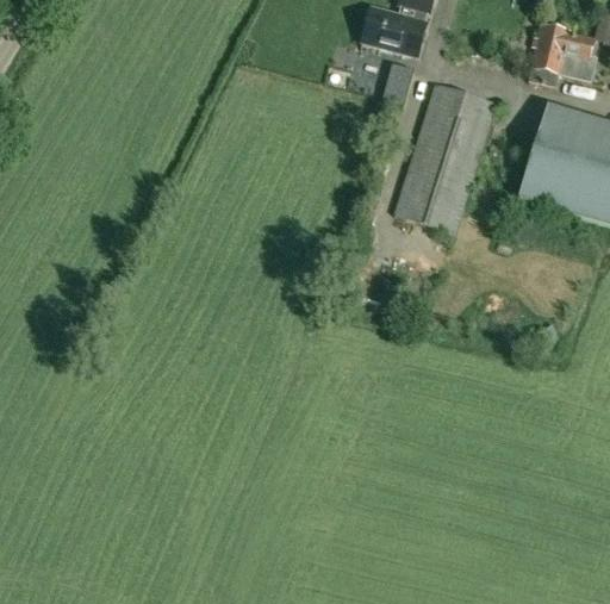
[(417,56),(425,22),(371,7),(362,41),(417,56)]
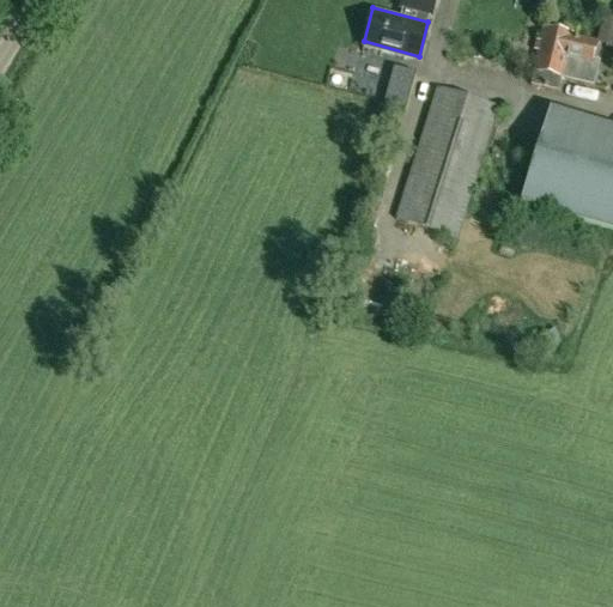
[(593,80),(599,56),(592,55),(595,37),(571,32),(572,31),(544,24),(530,80),(558,86),(560,74),(593,80)]
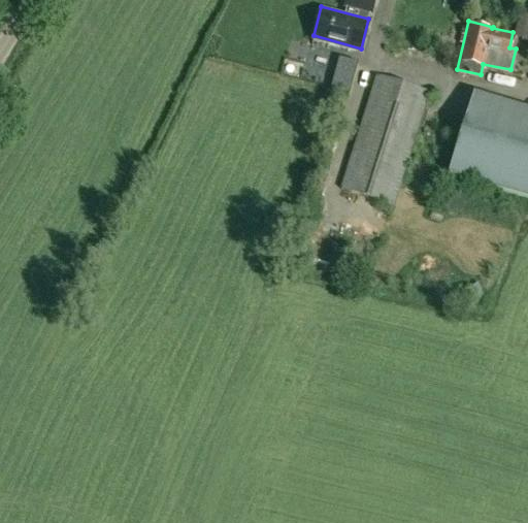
[(350,91),(358,60),(338,55),(330,86),(334,87),(350,91)]
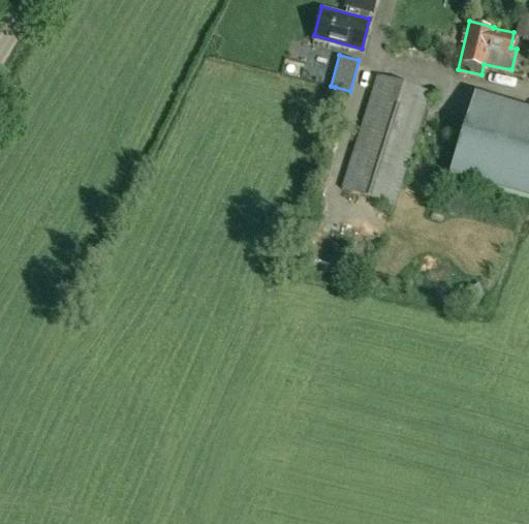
[(395,202),(429,91),(377,74),(342,185),(395,202)]
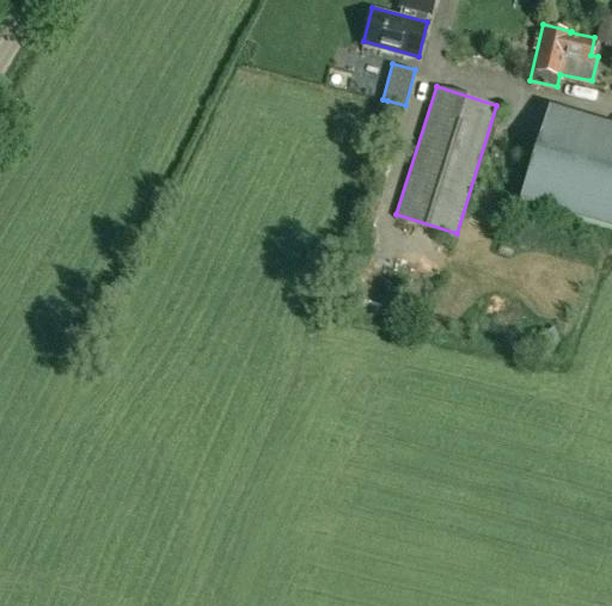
[(611,225),(611,126),(551,108),(524,199),(611,225)]
